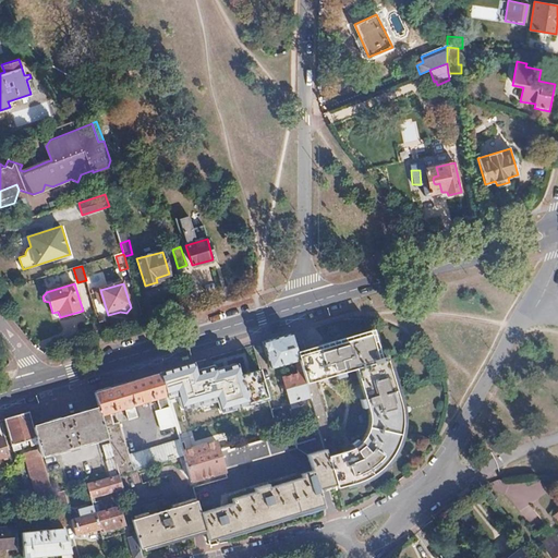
[(102,336),(99,325),(93,327),(91,330),(85,331),(87,340),(102,336)]
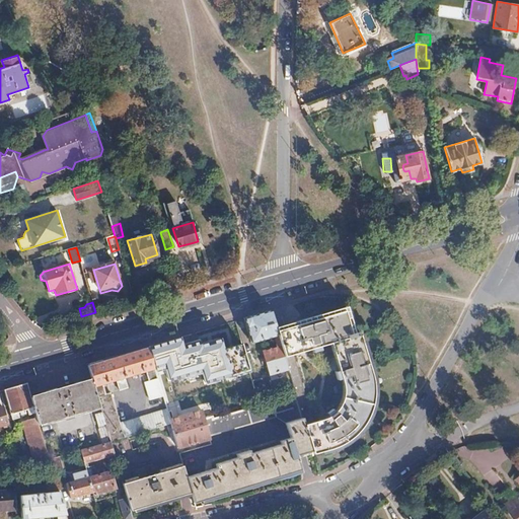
[(348,336),(340,309),(304,319),(313,349),(314,353),(322,350),(321,347),(330,344),(340,371),(336,372),(339,380),(342,379),(343,382),(343,386),(343,391),(342,395),(341,399),(341,401),(338,399),(332,408),(337,410),(335,412),(332,414),(328,417),(323,419),(319,421),(316,422),(314,423),(294,354),(286,357),(290,369),(295,388),(297,394),(312,444),(313,450),(334,443),(339,440),(344,436),(350,432),(354,427),(357,423),(361,418),(363,413),(366,405),(368,399),(369,392),(369,386),(369,383),(368,380),(359,348),(355,334),(348,336)]
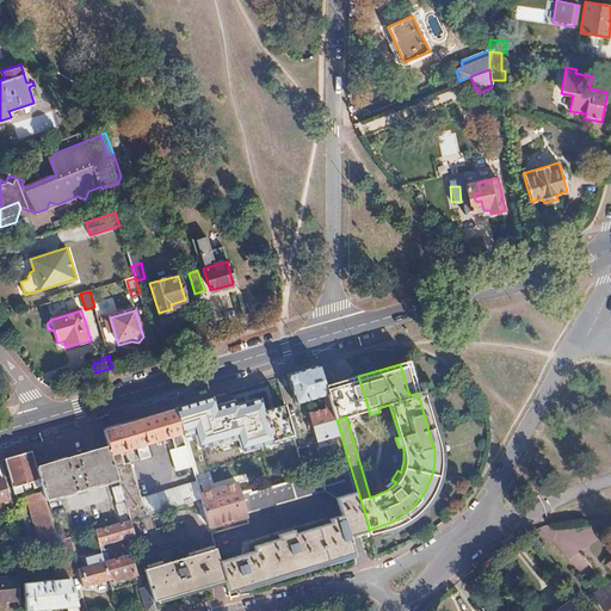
[(321,440),(341,434),(337,420),(327,386),(321,365),(303,370),(291,374),(287,375),(296,405),(326,395),(329,409),(313,414),(321,440)]
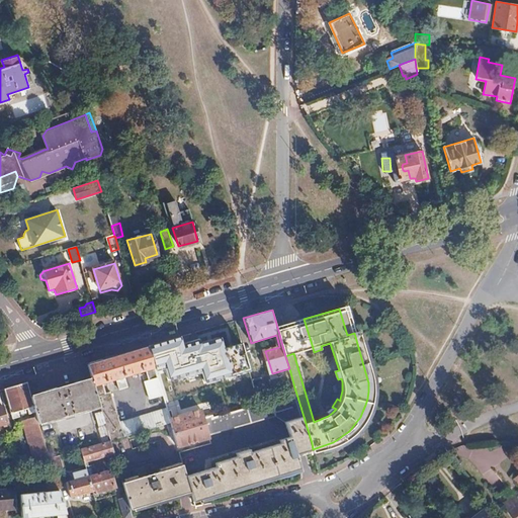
[(313,348),(304,319),(277,327),(285,356),(293,353),(313,348)]
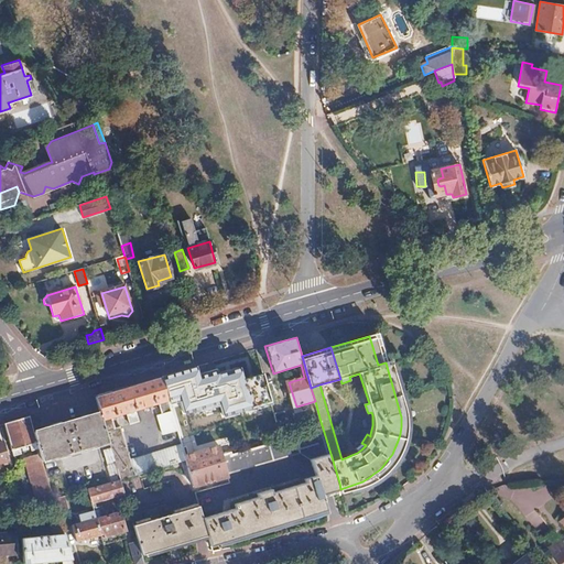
[(249,402),(237,359),(191,373),(203,415),(223,410),(225,419),(241,413),(239,404),(249,402)]
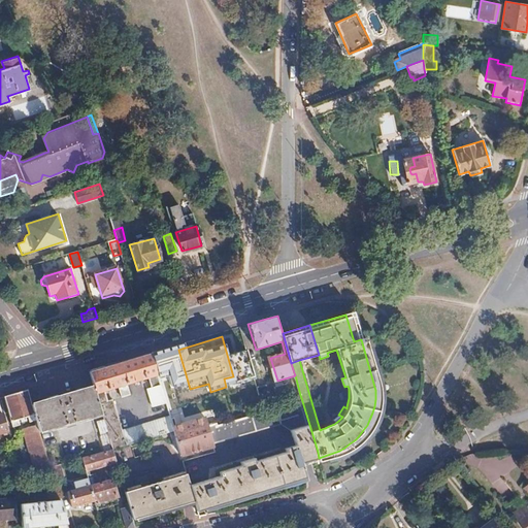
[(112,450),(174,431),(173,427),(170,417),(124,430),(116,399),(110,400),(107,390),(120,386),(123,397),(129,395),(126,385),(149,378),(152,389),(146,390),(152,408),(167,404),(152,353),(90,371),(94,386),(102,414),(104,420),(112,450)]
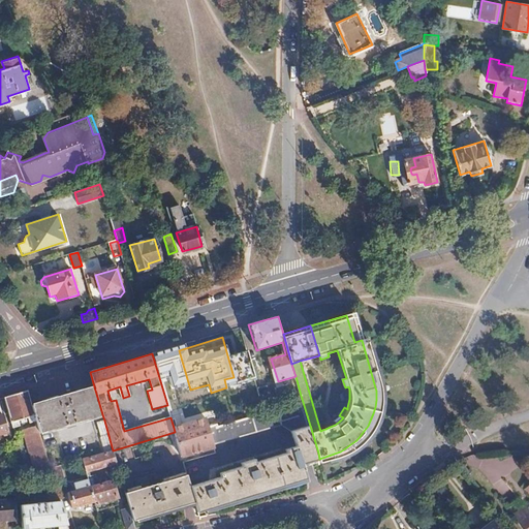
[(102,414),(94,386),(75,393),(83,419),(102,414)]
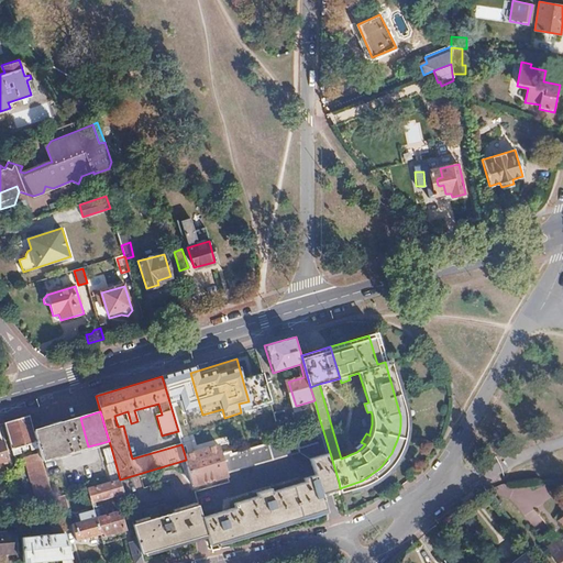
[(234,441),(231,429),(247,424),(244,411),(241,412),(224,418),(212,421),(220,445),(234,441)]
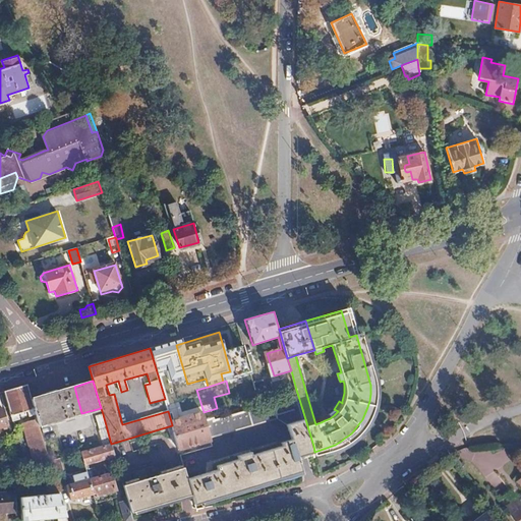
[(271,404),(264,381),(254,383),(262,407),(271,404)]
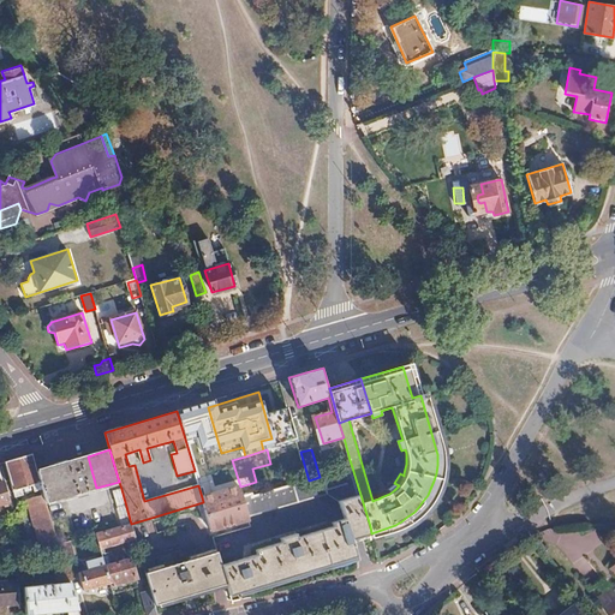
[(39,471),(33,453),(19,458),(29,490),(31,489),(30,485),(34,484),(35,491),(43,489),(39,471)]
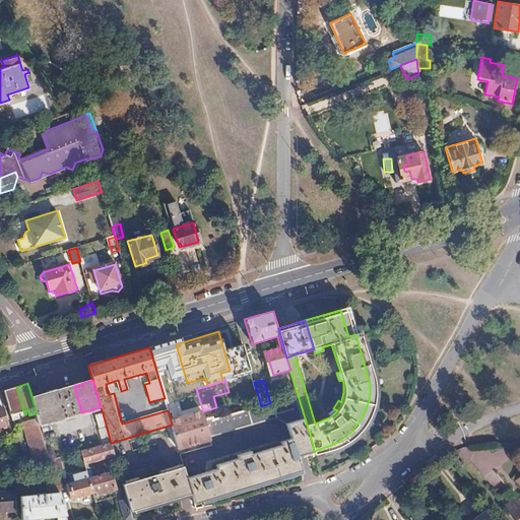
[(81,412),(74,386),(53,392),(33,398),(37,413),(39,419),(41,426),(66,417),(67,420),(75,418),(74,415),(81,412)]
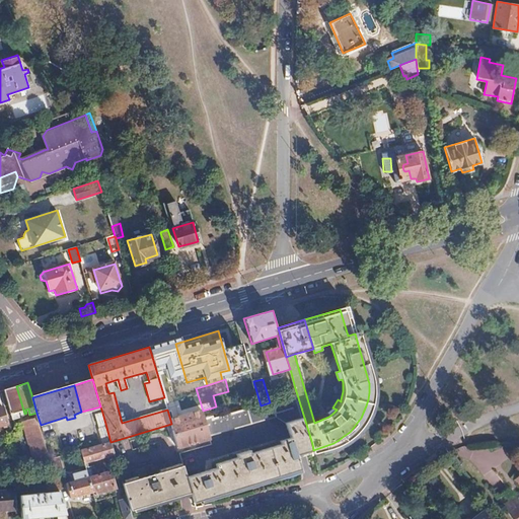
[(24,414),(16,386),(4,389),(13,420),(20,418),(19,412),(21,411),(22,414),(24,414)]
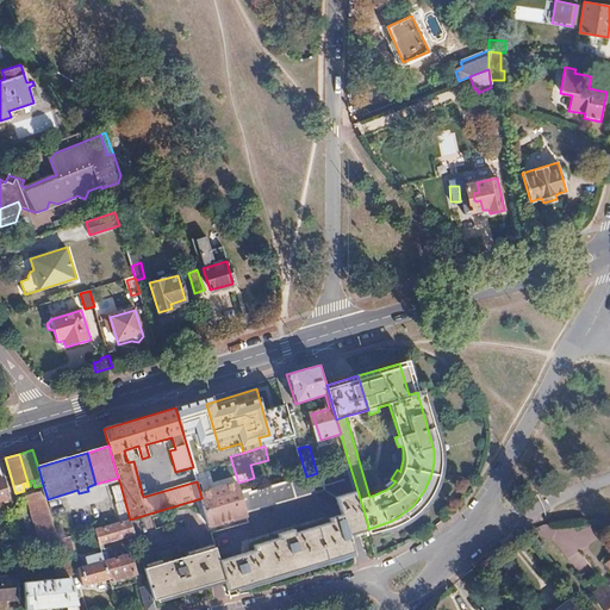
[(238,483),(230,456),(215,461),(222,486),(211,490),(200,493),(201,498),(205,508),(217,504),(218,506),(243,499),(242,496),(241,490),(238,483)]
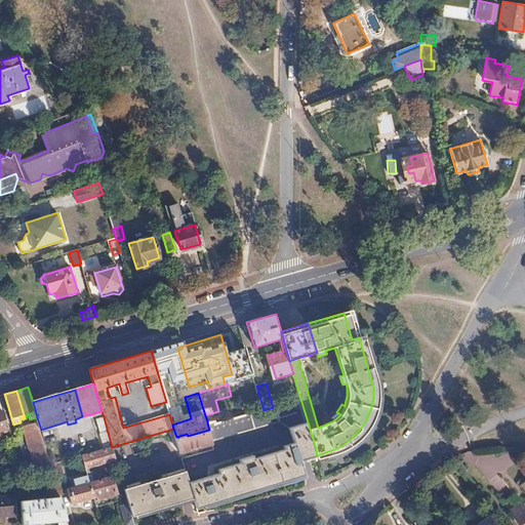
[(300,399),(298,393),(288,396),(290,403),(300,399)]
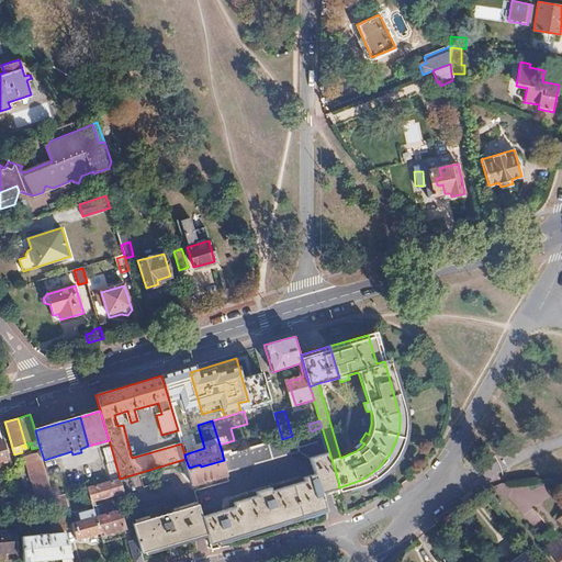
[(338,481),(322,427),(311,431),(292,436),(282,439),(223,457),(224,460),(228,473),(296,452),(311,458),(315,474),(328,472),(332,483),(338,481)]
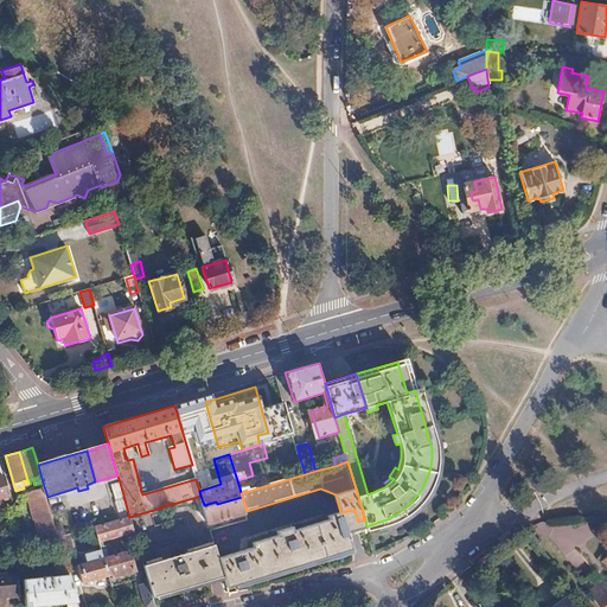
[(129,517),(120,483),(110,485),(115,498),(113,498),(119,519),(129,517)]
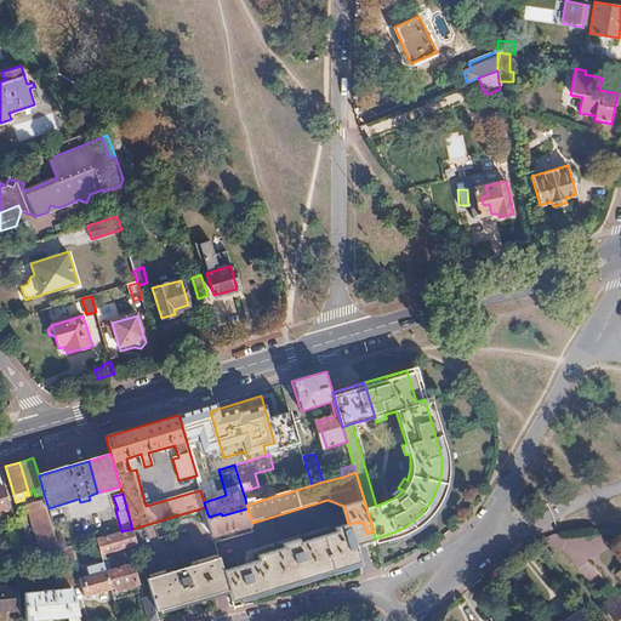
[(49,508),(46,501),(28,506),(43,556),(61,550),(49,508)]
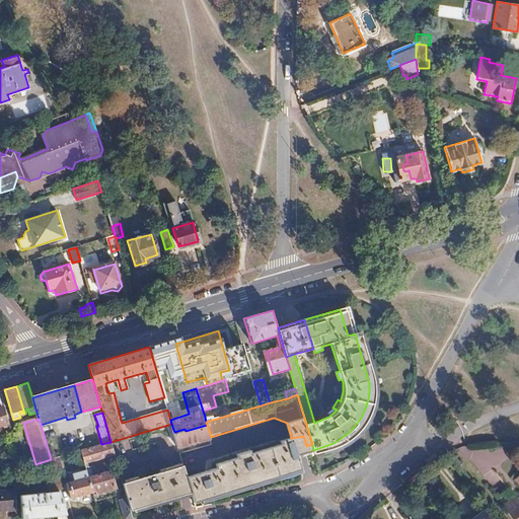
[(211,437),(207,425),(186,431),(184,429),(174,432),(178,447),(211,438),(211,437)]
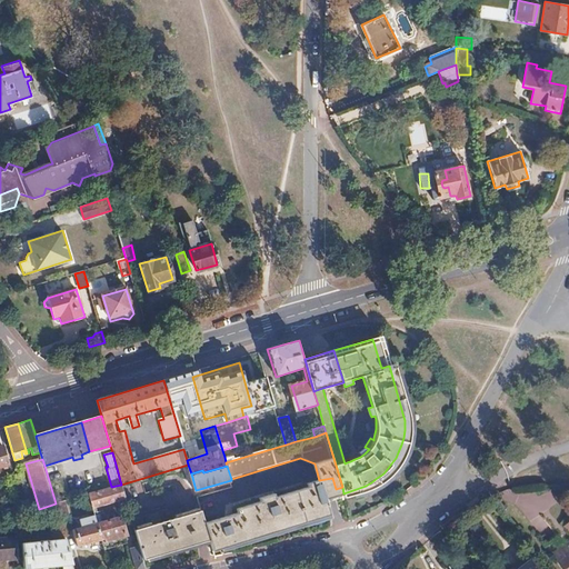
[(336,489),(332,478),(319,480),(310,482),(311,485),(310,485),(310,487),(320,486),(323,499),(343,493),(342,487),(336,489)]
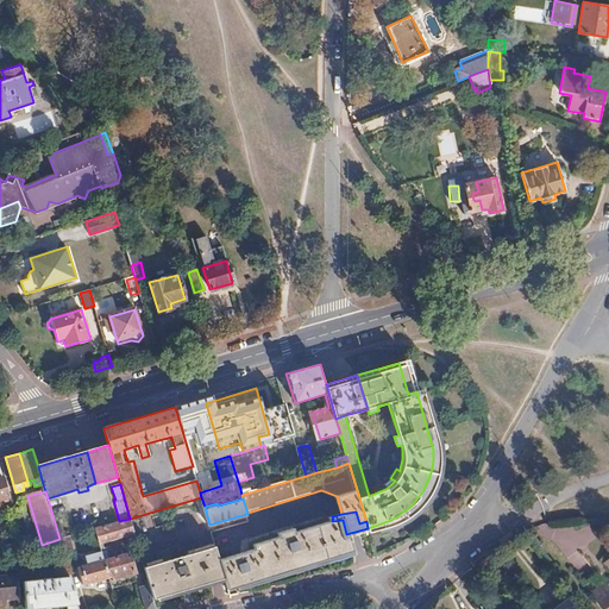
[(99,544),(135,533),(130,519),(119,521),(94,529),(99,544)]
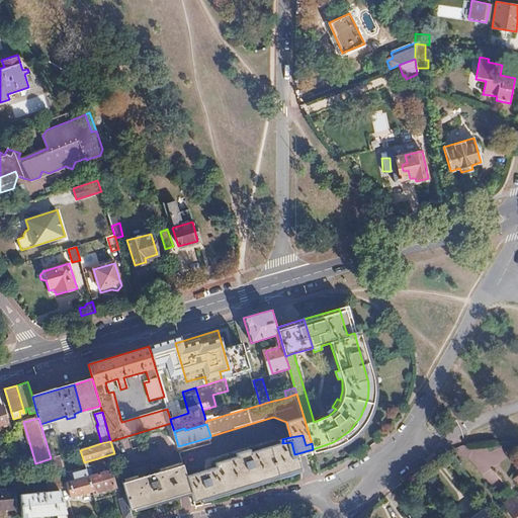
[(231,490),(298,469),(294,454),(291,442),(282,443),(251,452),(250,449),(238,453),(239,456),(218,462),(219,466),(187,476),(191,492),(194,501),(231,490)]
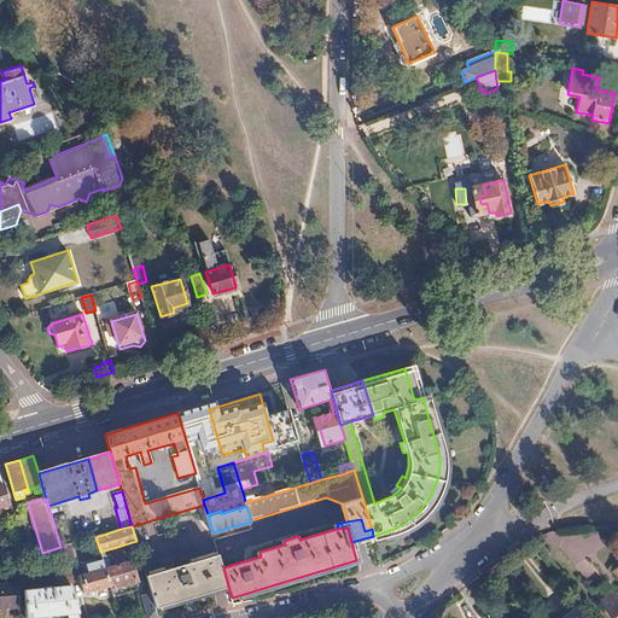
[(75,559),(70,544),(60,547),(65,563),(75,559)]
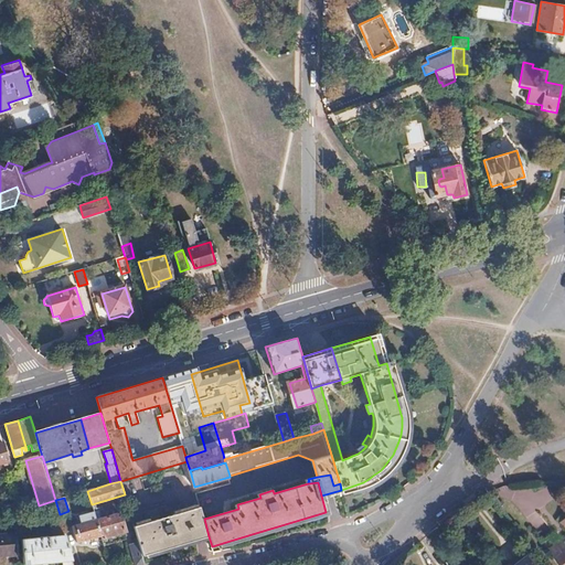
[(204,519),(200,505),(188,509),(198,540),(209,536),(204,519)]
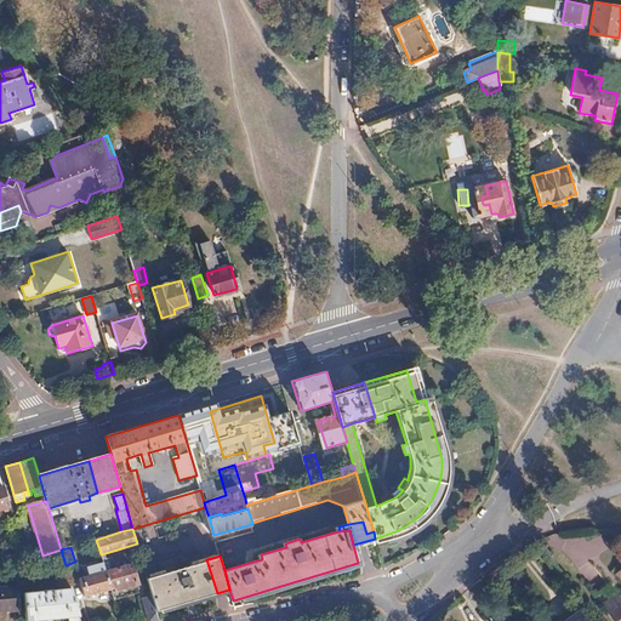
[(217,593),(206,559),(147,577),(153,596),(157,610),(217,593)]
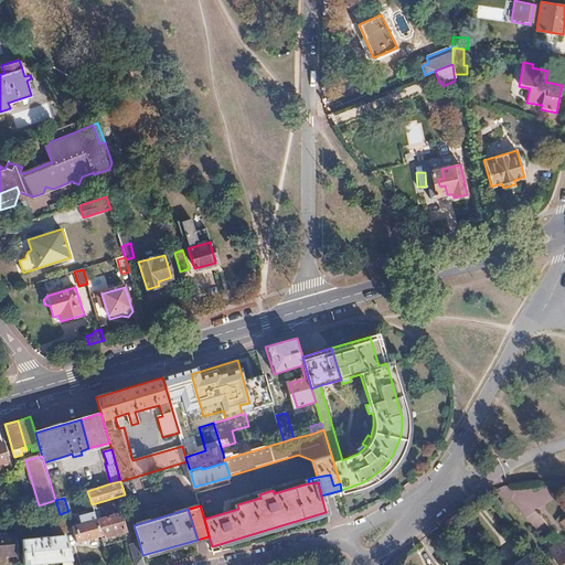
[(124,532),(118,513),(85,523),(84,520),(80,521),(81,524),(75,525),(81,542),(102,535),(102,539),(124,532)]
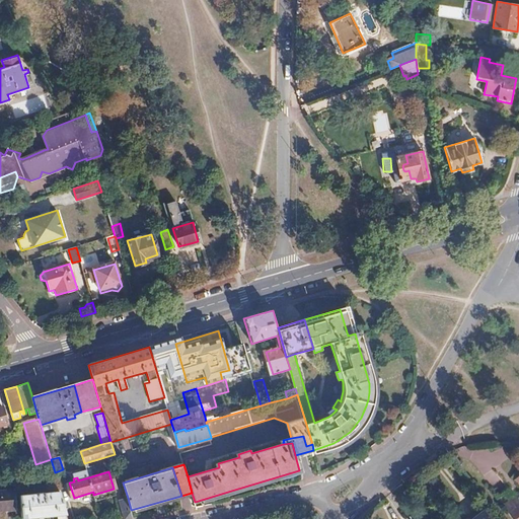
[(518,518),(518,475),(514,479),(518,485),(518,501),(515,496),(504,505),(515,518),(518,518)]
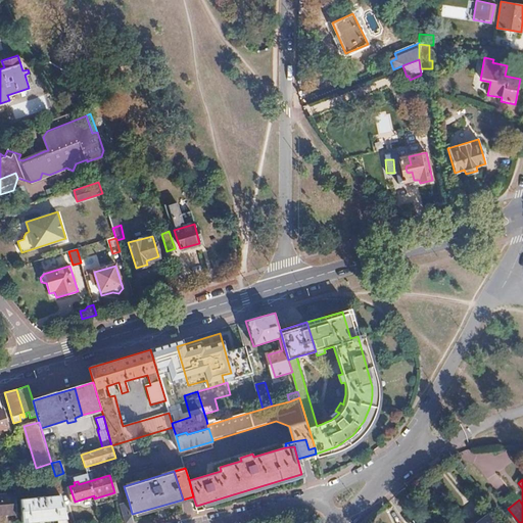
[(15,493),(0,494),(0,515),(17,514),(15,493)]
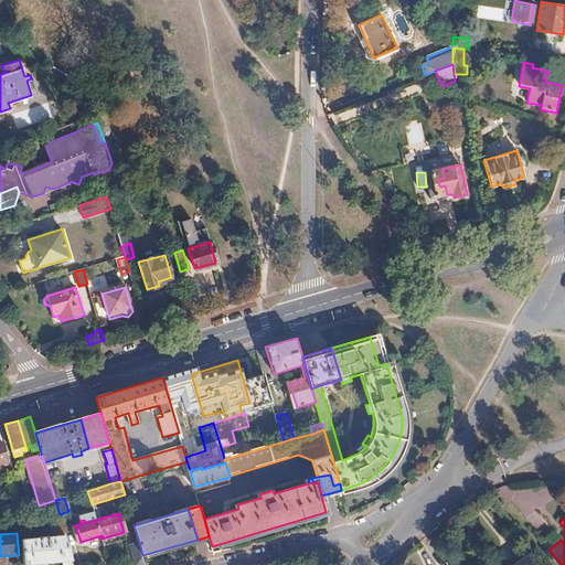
[(73,560),(65,535),(48,537),(48,535),(40,536),(41,537),(22,541),(23,564),(27,564),(63,561),(73,560)]
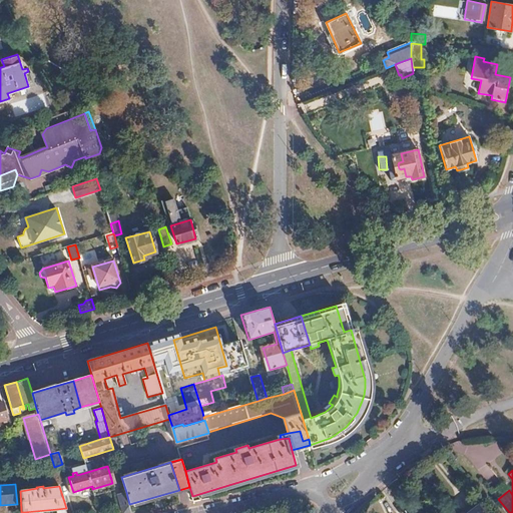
[(498,499),(509,490),(506,486),(494,495),(498,499)]
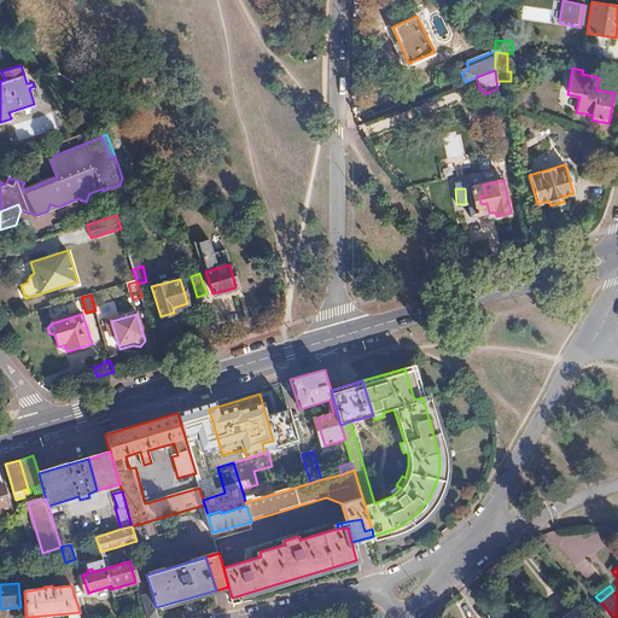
[(156,607),(152,593),(143,595),(150,617),(159,616),(156,607)]
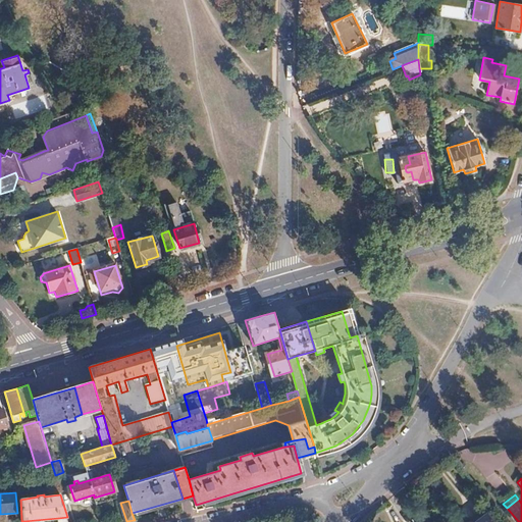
[(492,521),(483,510),(471,521),(469,521),(467,521),(492,521)]
